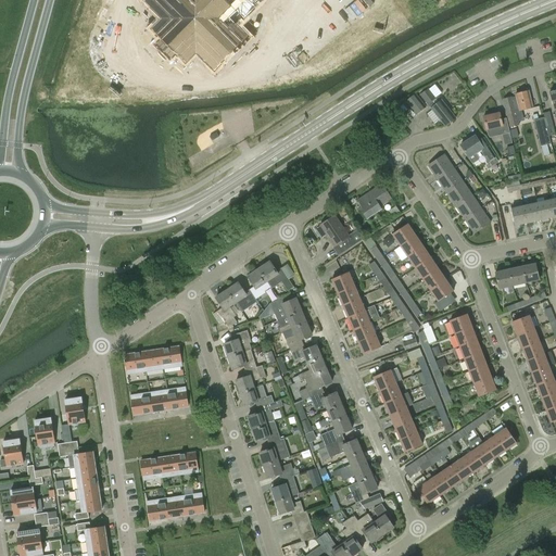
[(146,0),(160,15),(149,26),(159,37),(153,42),(169,58),(175,53),(185,63),(196,52),(213,72),(249,35),(235,21),(240,14),(242,16),(257,0),(146,0)]
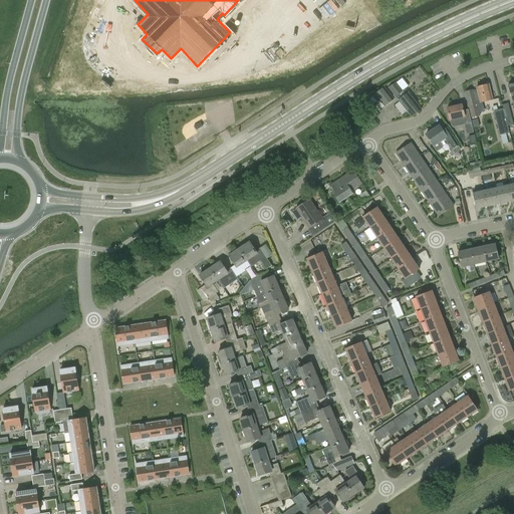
[(396,82),(392,85),(388,88),(395,97),(403,91),(396,82)]
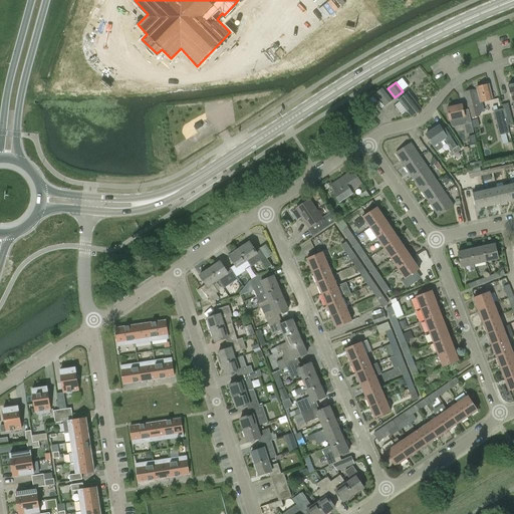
[(468,105),(471,118),(480,116),(477,104),(492,100),(488,84),(476,88),(477,90),(465,93),(468,104),(468,105)]
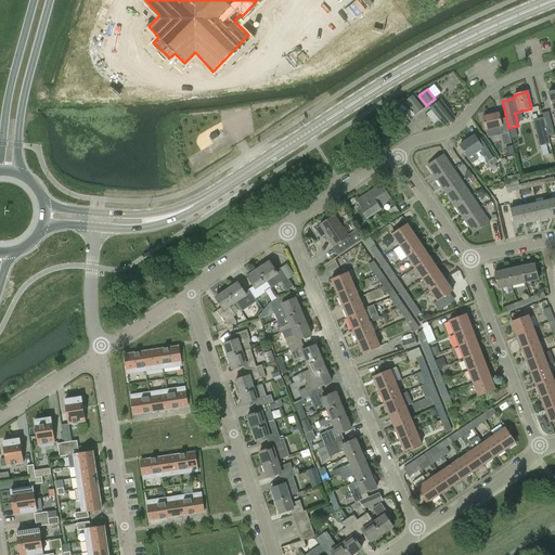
[(415,93),(407,100),(404,102),(414,115),(426,106),(415,93)]
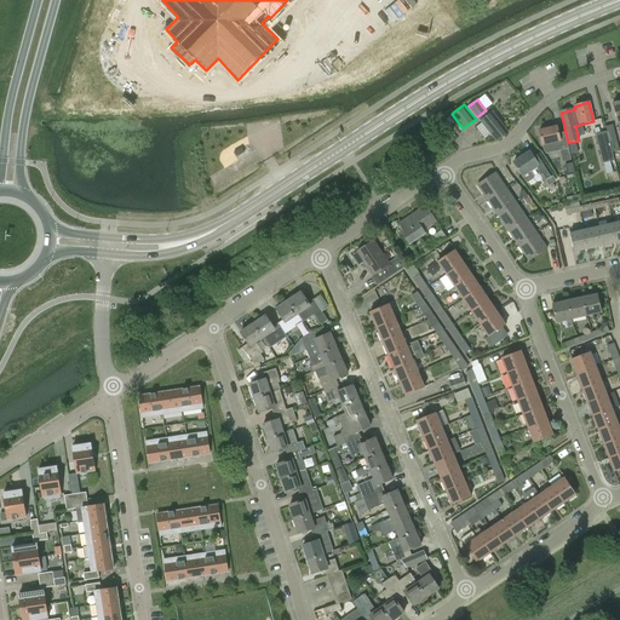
[(476,127),(484,138),(491,133),(497,143),(509,133),(507,132),(492,113),(481,121),(482,122),(476,127)]
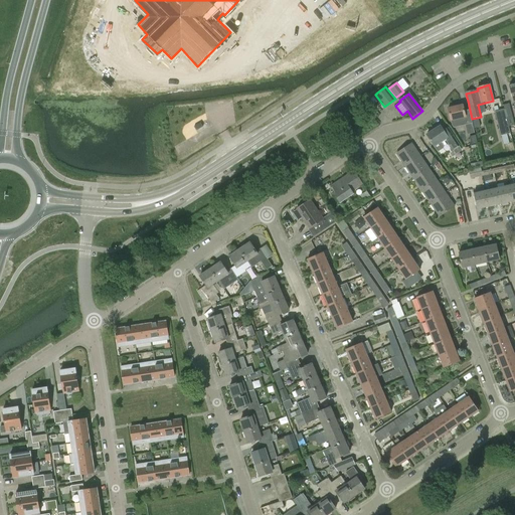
[(504,109),(507,119),(512,118),(509,104),(503,105),(504,109)]
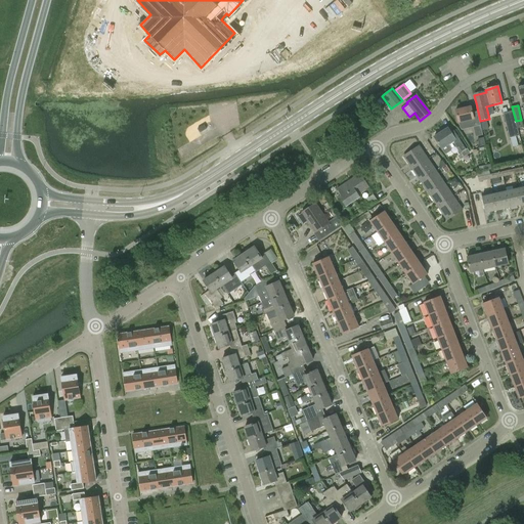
[(459,123),(474,120),(471,106),(455,111),(459,123)]
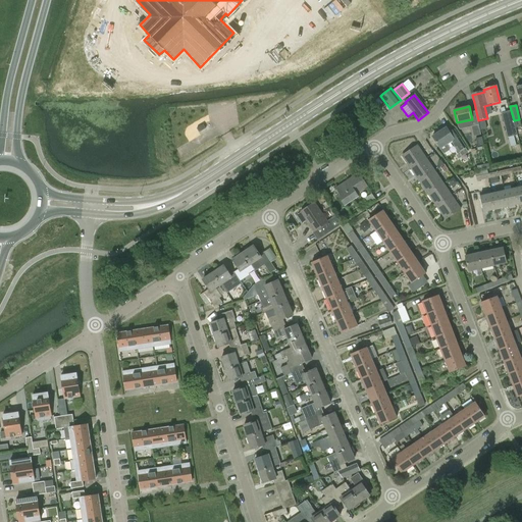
[(514,120),(511,110),(506,112),(505,107),(501,108),(502,113),(501,113),(508,138),(511,147),(515,145),(513,137),(517,136),(513,120),(514,120)]
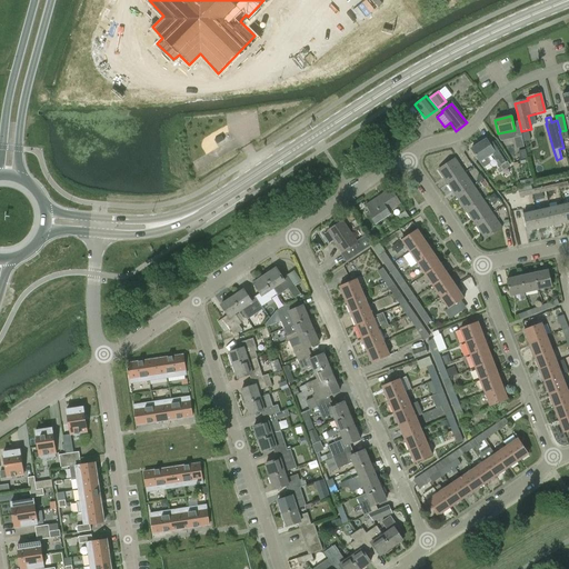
[(470,149),(479,161),(482,167),(485,167),(490,163),(490,161),(487,157),(491,153),(499,166),(507,161),(498,147),(493,150),(486,138),(470,149)]
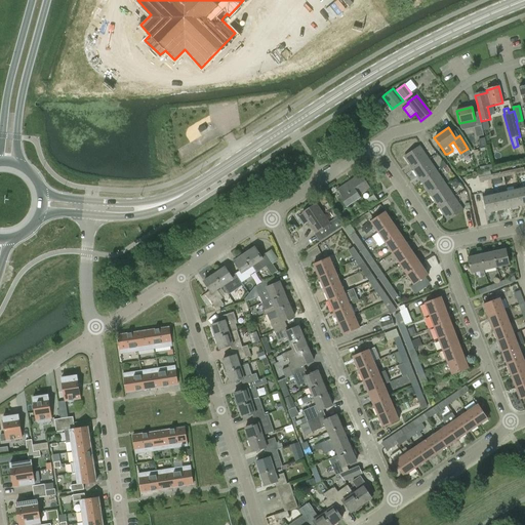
[(413,169),(428,159),(419,146),(404,156),(413,169)]
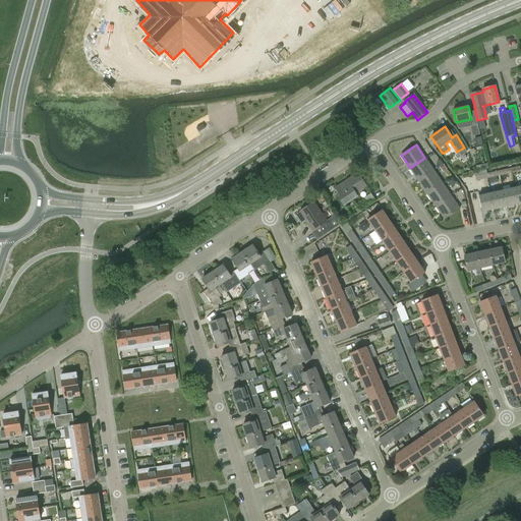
[(418,181),(433,171),(424,158),(410,168),(418,181)]
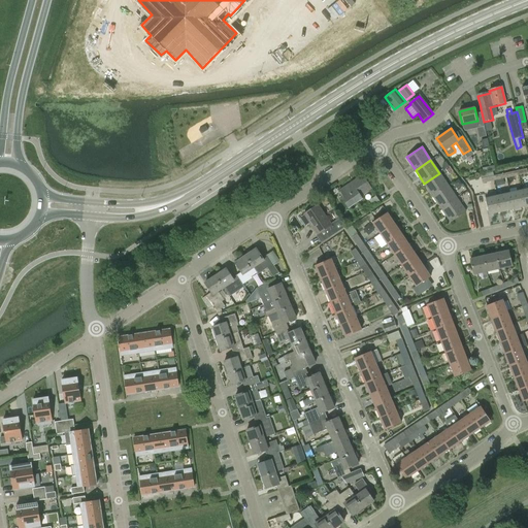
[(482,184),(495,180),(494,176),(493,172),(498,170),(495,171),(484,173),(482,174),(481,174),(482,178),(481,178),(482,184)]
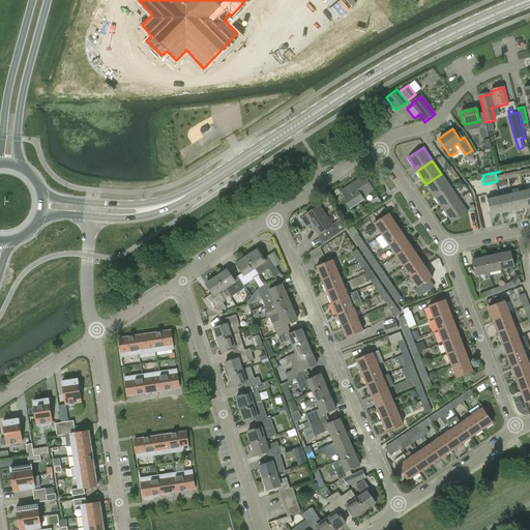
[(425,184),(435,197),(449,186),(441,174),(425,184)]
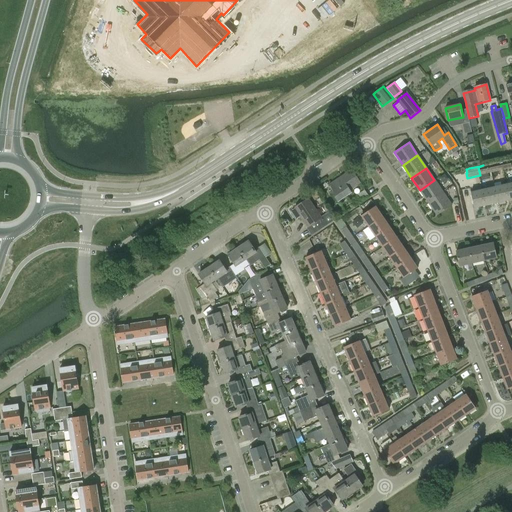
[(360,183),(351,170),(329,185),(333,191),(331,192),(338,202),(351,193),(349,191),(360,183)]
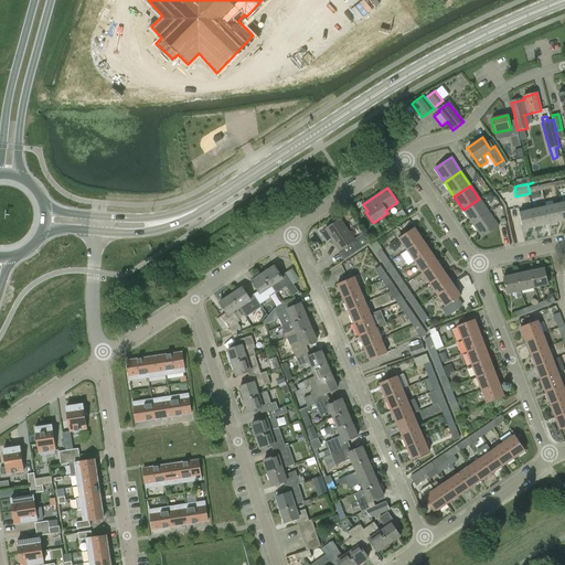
[(472,223),(489,212),(479,199),(464,210),(472,223)]
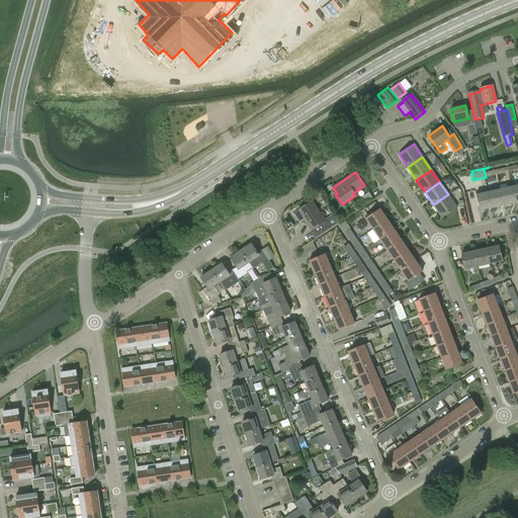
[(500,189),(504,205),(516,202),(512,186),(500,189)]
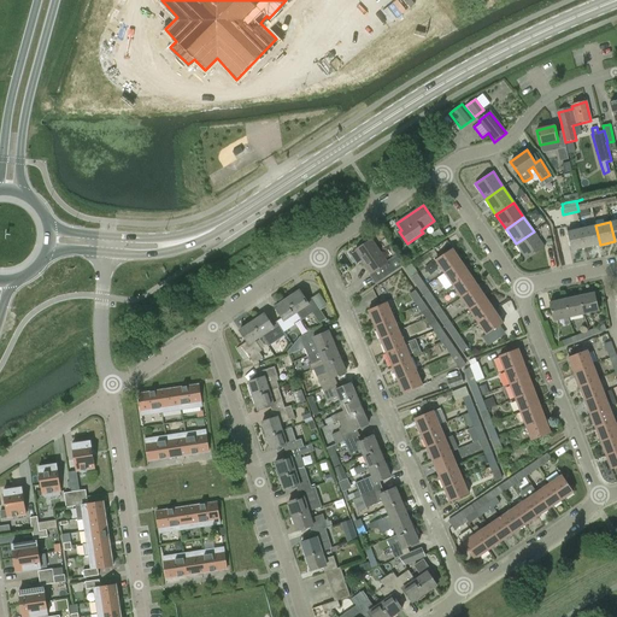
[(582,228),(586,247),(600,245),(595,225),(582,228)]
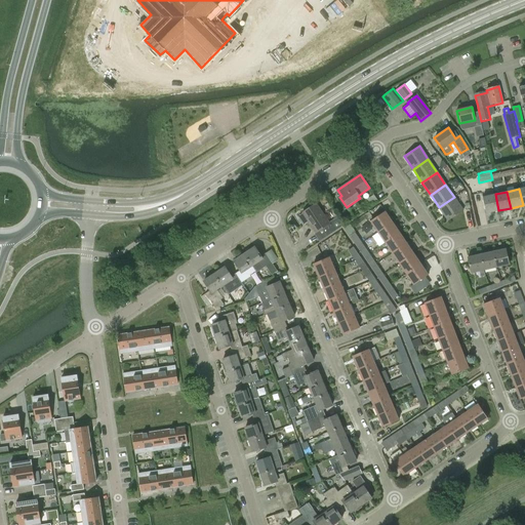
[(486,213),(498,210),(495,194),(483,197),(486,213)]
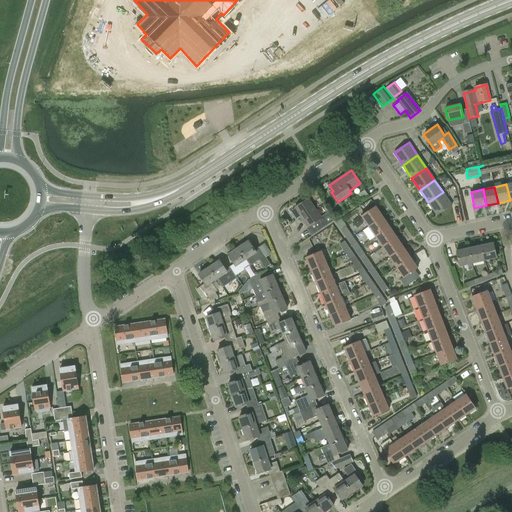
[(358,205),(369,197),(365,190),(353,198),(358,205)]
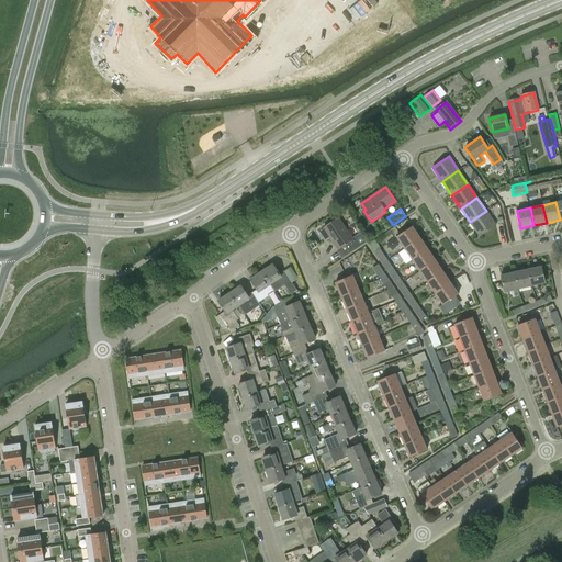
[(495,225),(492,220),(486,211),(470,222),(480,236),(495,225)]
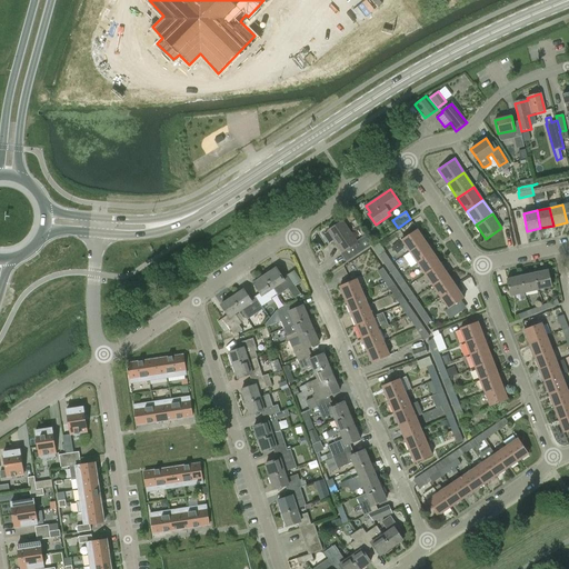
[(342,252),(346,250),(351,258),(371,245),(366,236),(357,241),(342,221),(328,231),(342,252)]
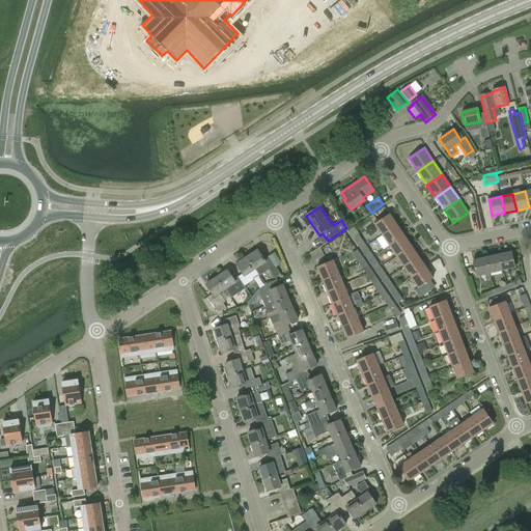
[(374,224),(382,235),(396,225),(389,215),(374,224)]
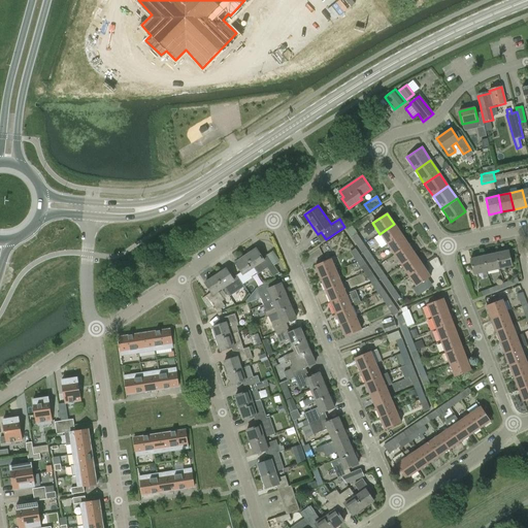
[(394,224),(380,234),(387,244),(401,234),(394,224)]
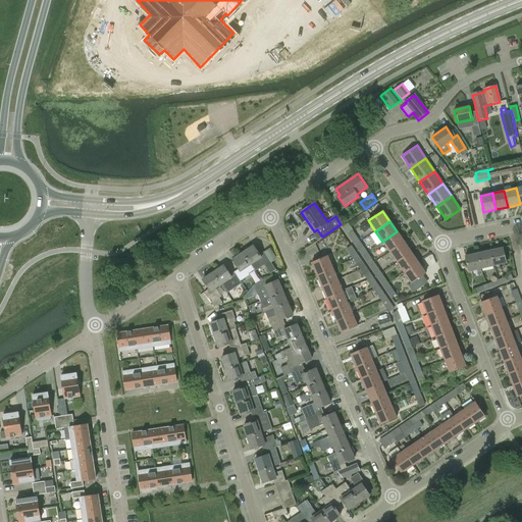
[(353,229),(348,222),(342,226),(347,233),(353,229)]
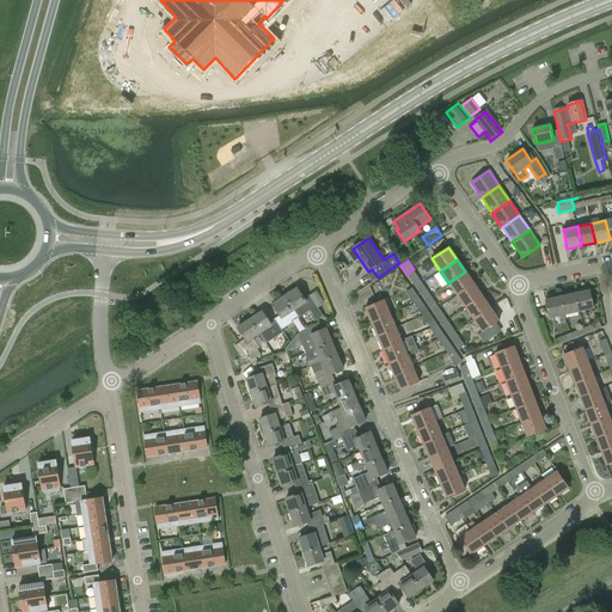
[(408,276),(416,288),(422,283),(414,271),(408,275),(408,276)]
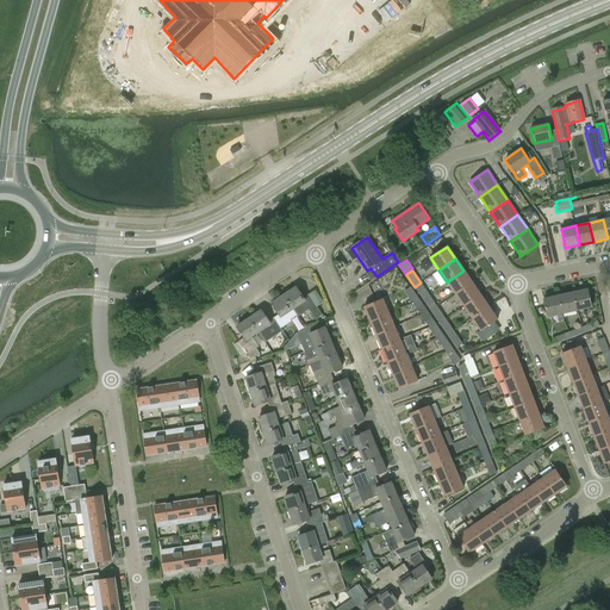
[(464,271),(447,282),(455,294),(472,282),(464,271)]
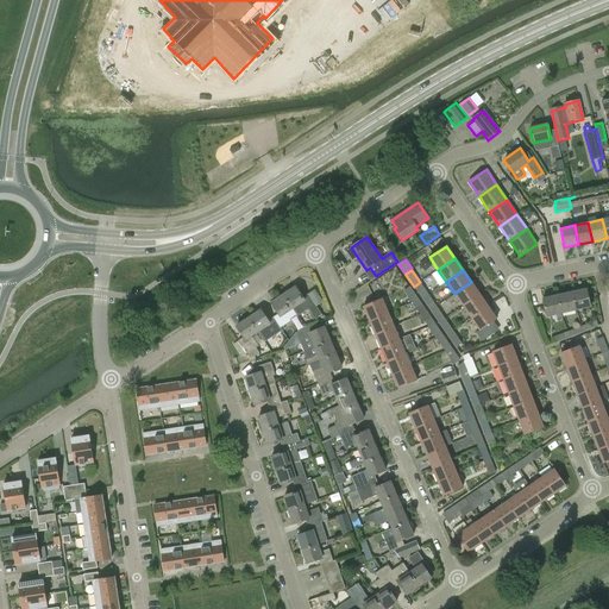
[(420,282),(414,287),(422,299),(428,294),(420,282)]
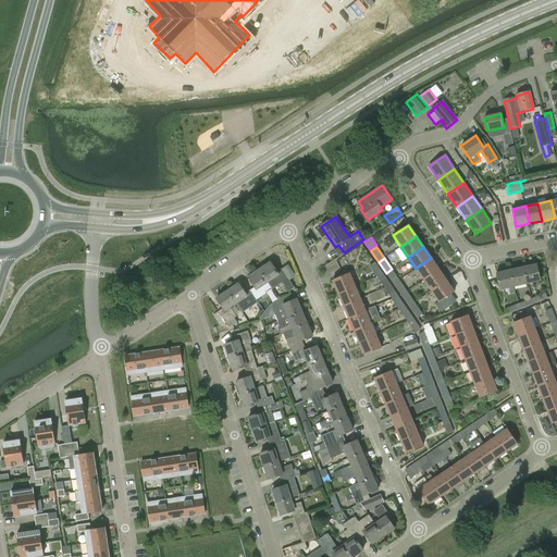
[(423,280),(438,270),(431,258),(416,269),(423,280)]
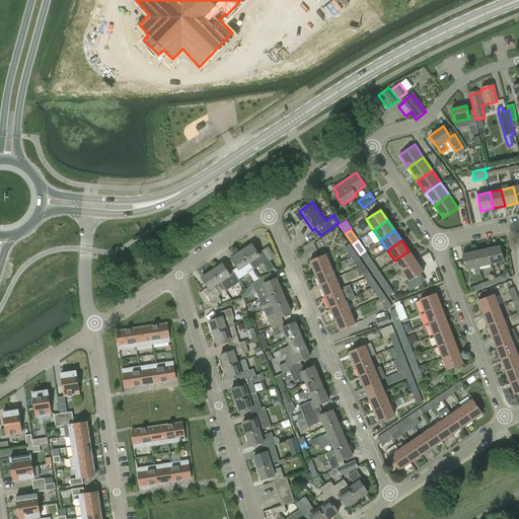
[(241,251),(253,270),(263,264),(269,272),(274,269),(263,250),(258,253),(251,244),(241,251)]
